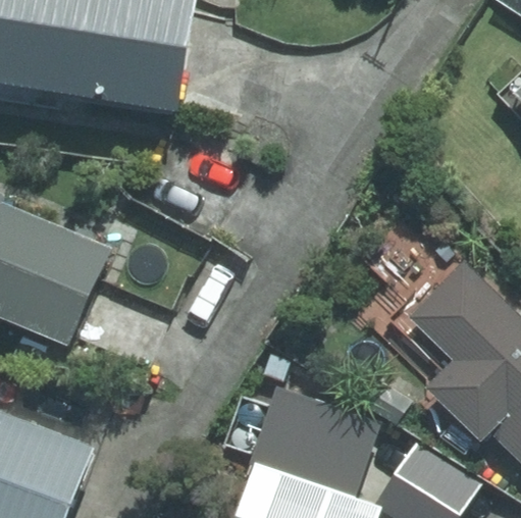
[(0,76),(177,105),(194,0),(0,0),(0,76)]
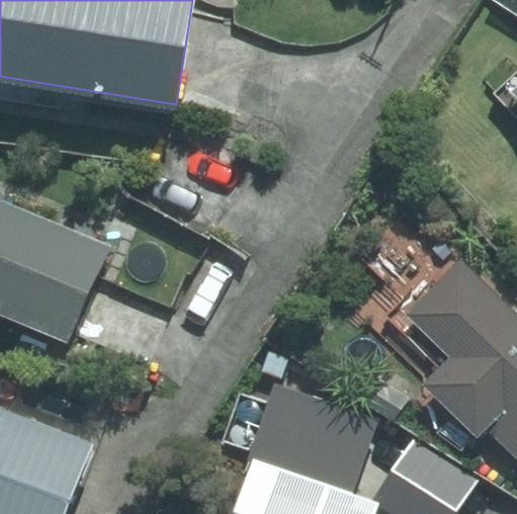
[(516,0),(498,0),(516,15),(516,0)]
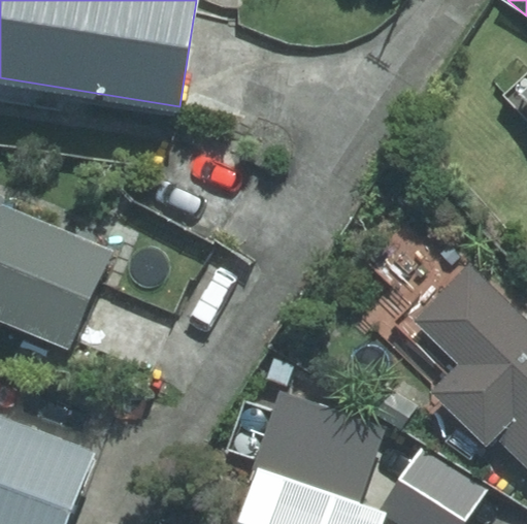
[(0,314),(73,345),(112,249),(0,202),(3,194),(0,192),(0,314)]
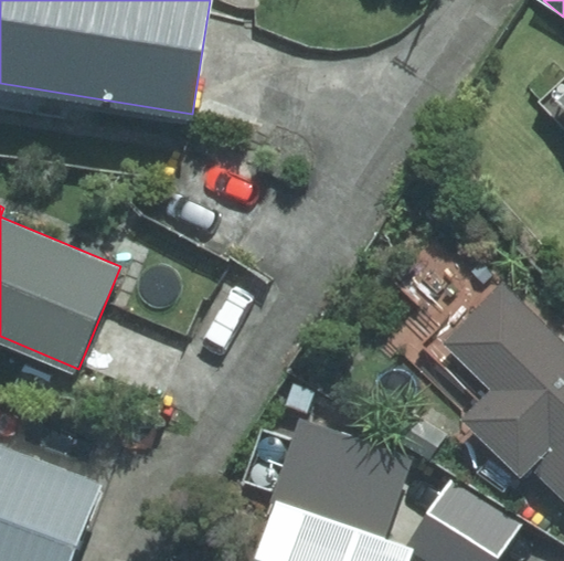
[(563,342),(500,281),(428,355),(475,401),(461,416),(520,473),(529,462),(563,496),(563,342)]
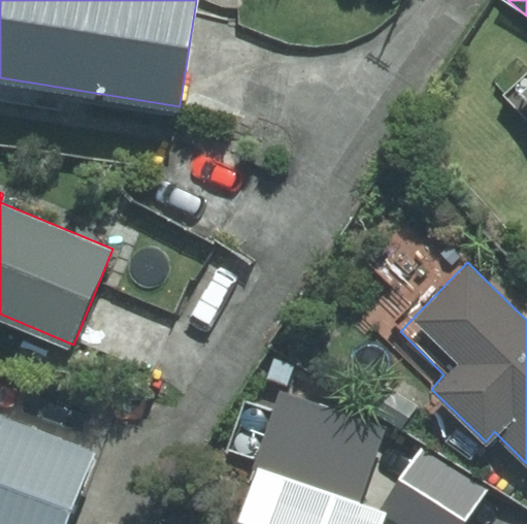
[(399,430),(417,406),(384,382),(365,405),(399,430)]
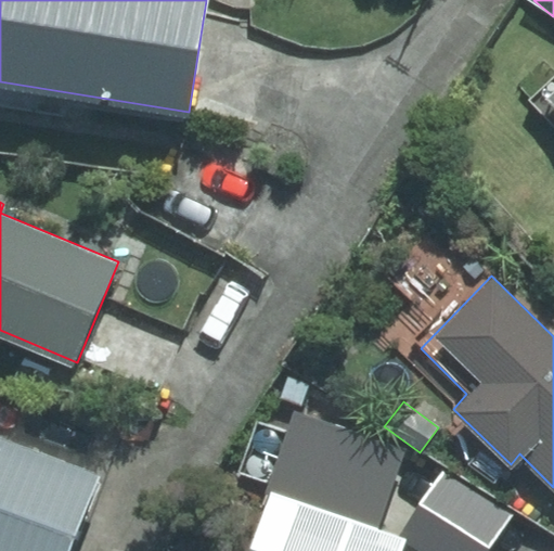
[(74,550),(103,474),(0,435),(0,550),(74,550)]
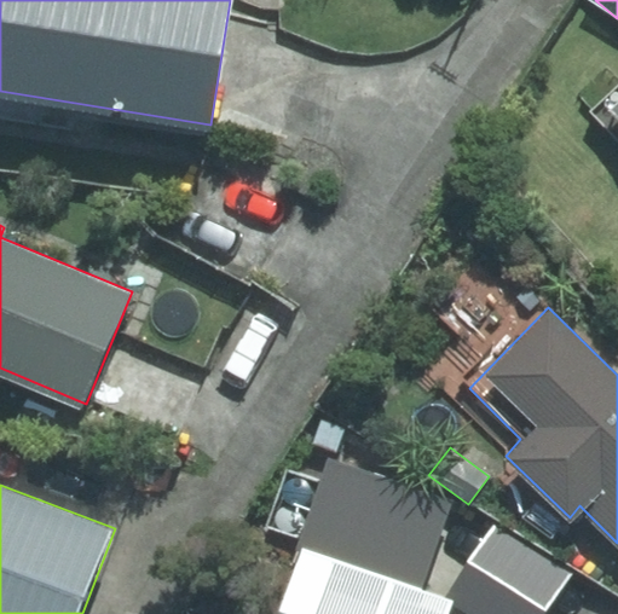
[(560,613),(579,583),(486,528),(444,601),(467,613),(560,613)]
